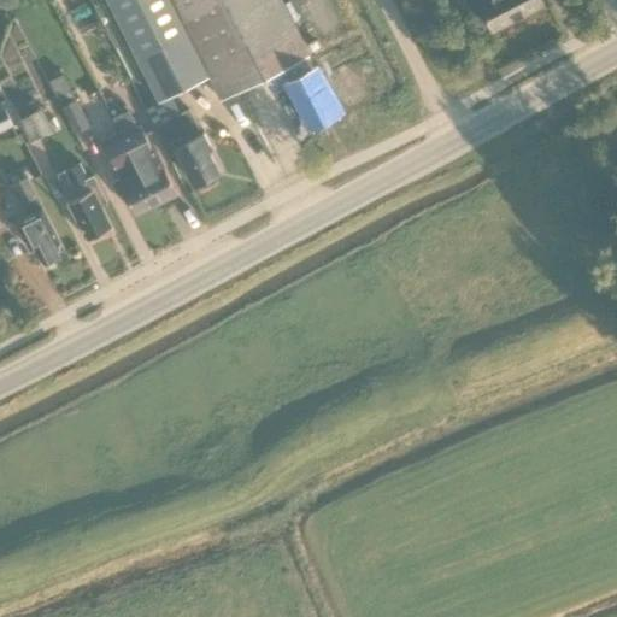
[(109,0),(160,101),(210,76),(172,0),(109,0)]
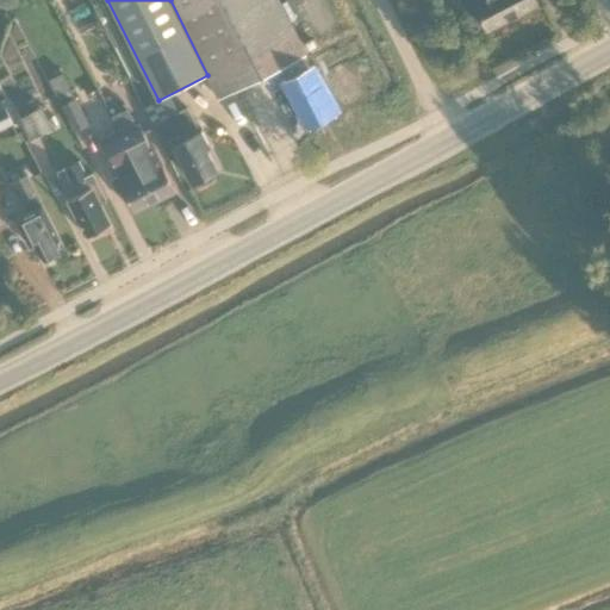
[(279,0),(170,0),(207,75),(219,98),(306,54),(279,0)]
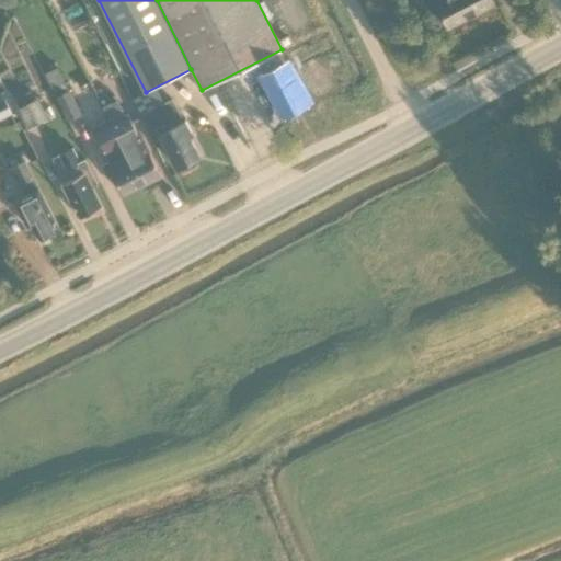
[(448,29),(497,2),(495,0),(435,0),(436,1),(434,2),(448,29)]
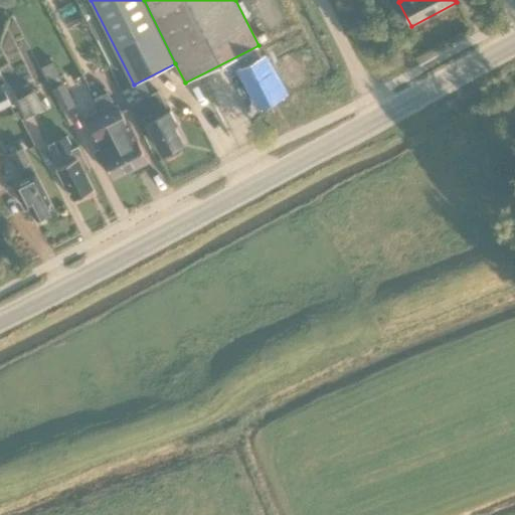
[(261,40),(266,37),(264,32),(258,35),(261,40)]
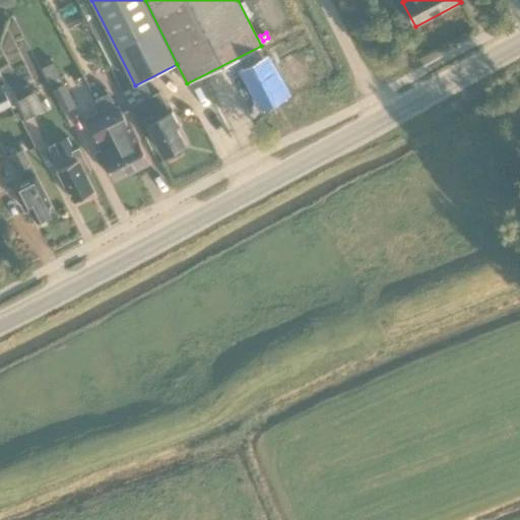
[(264,55),(260,46),(239,57),(244,66),(242,66),(263,108),(287,96),(266,54),(264,55)]
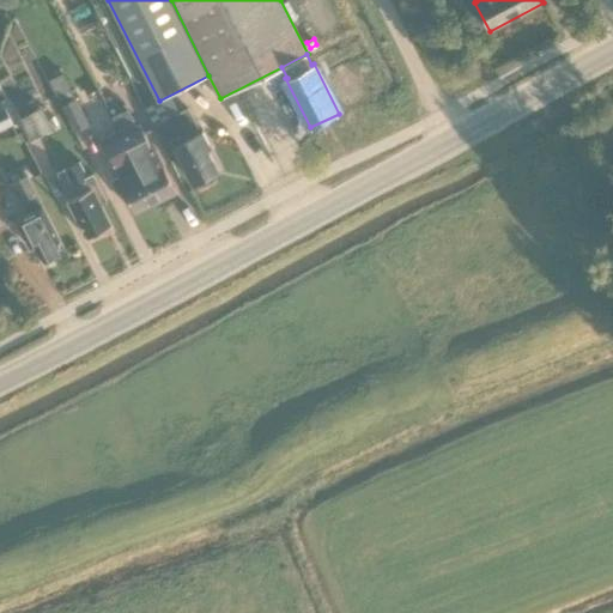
[(50,79),(76,132),(90,125),(65,72),(50,79)]
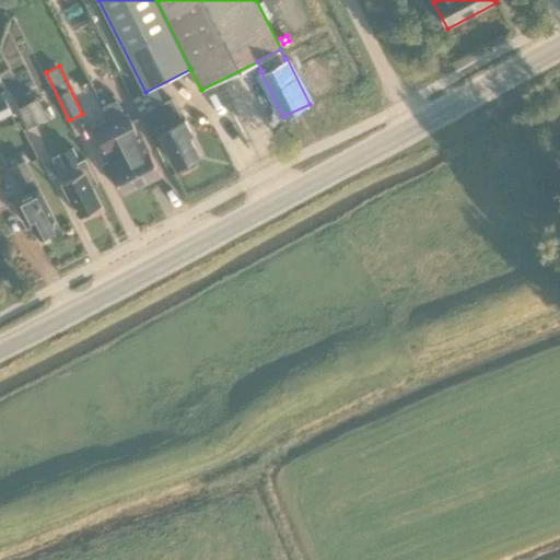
[(19,108),(36,100),(32,90),(14,98),(19,108)]
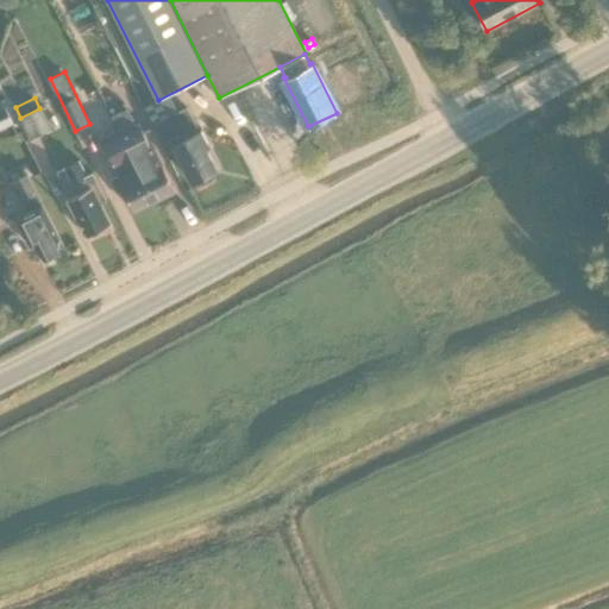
[(0,110),(0,127),(13,121),(6,107),(0,110)]
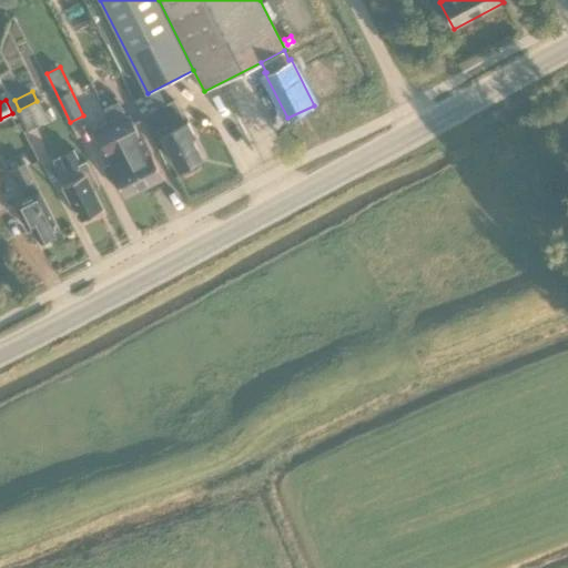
[(18,110),(28,130),(49,120),(39,100),(37,101),(19,110),(18,110)]
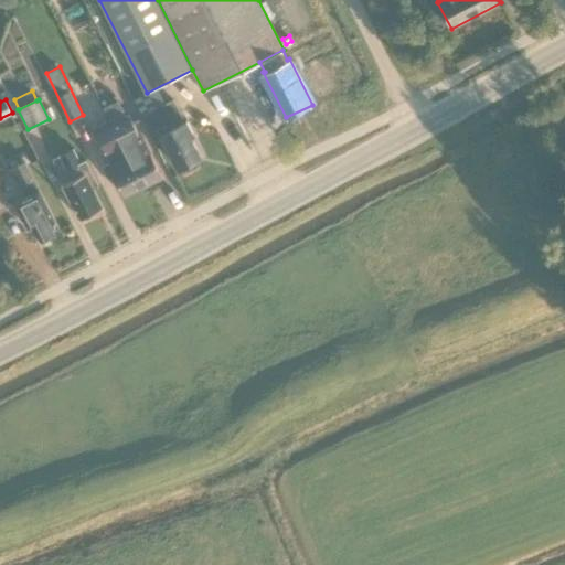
[(113,125),(142,187),(162,177),(146,145),(142,146),(137,134),(139,132),(129,113),(126,115),(118,99),(104,107),(105,110),(113,125)]
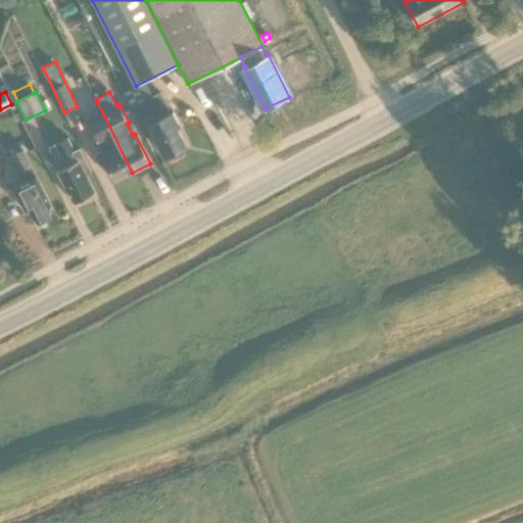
[(149,125),(165,157),(187,147),(177,127),(180,126),(173,112),(169,115),(165,109),(169,107),(161,93),(136,105),(143,121),(147,119),(150,124),(149,125)]
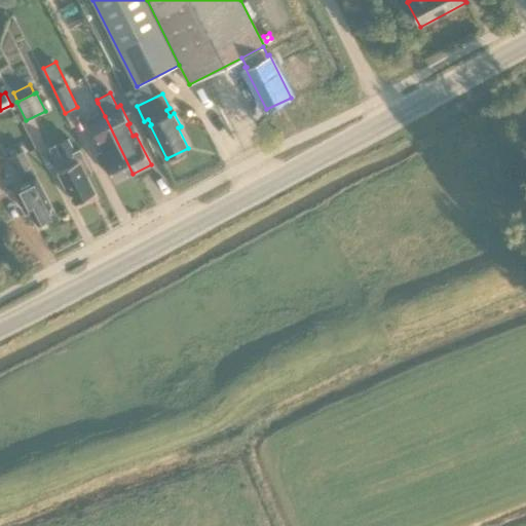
[(133,174),(105,116),(89,123),(103,151),(97,154),(102,164),(106,162),(116,182),(133,174)]
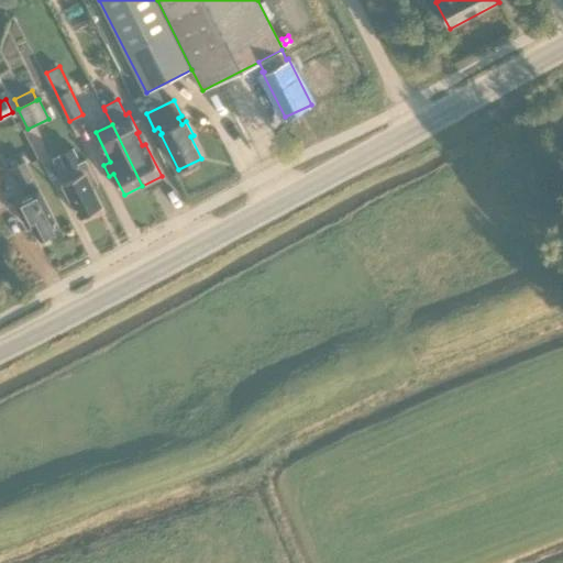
[(64,184),(80,218),(102,207),(92,187),(99,185),(86,158),(78,162),(73,150),(61,155),(68,169),(69,169),(74,179),(64,184)]
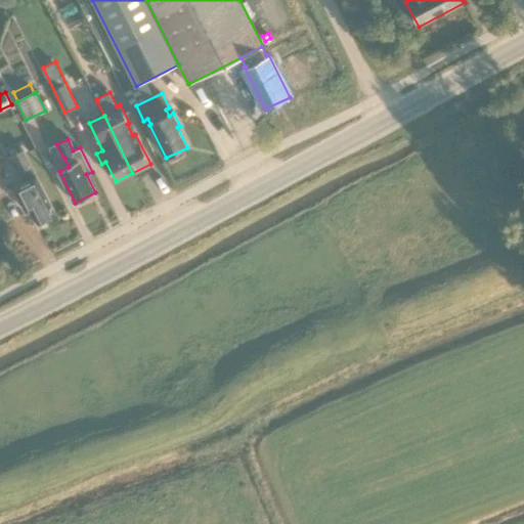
[(32,211),(38,222),(55,213),(24,149),(11,156),(25,182),(14,187),(28,213),(32,211)]
